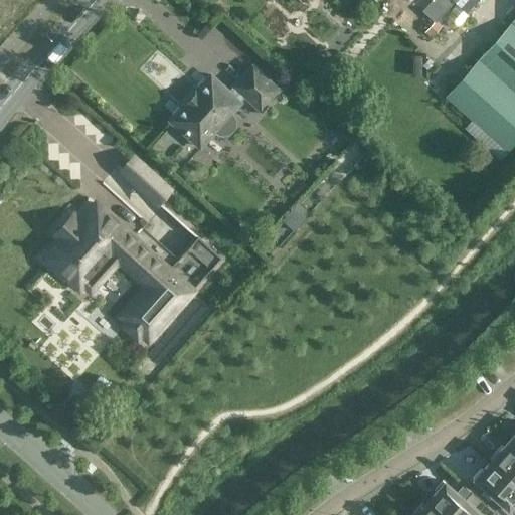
[(434,22),(435,23),(438,21),(454,2),(451,0),(434,0),(433,1),(432,1),(421,12),(434,22)]
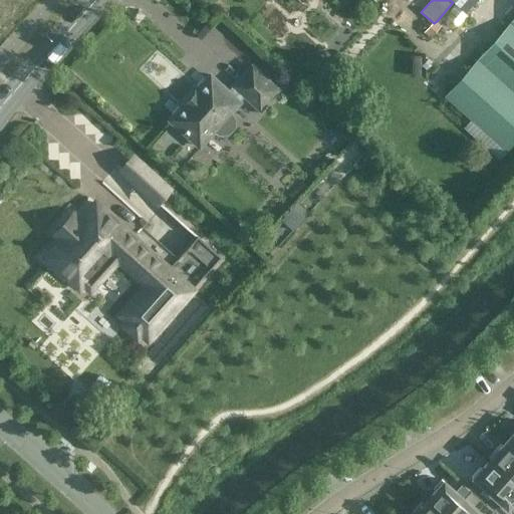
[(476,11),(485,0),(465,0),(465,1),(476,11)]
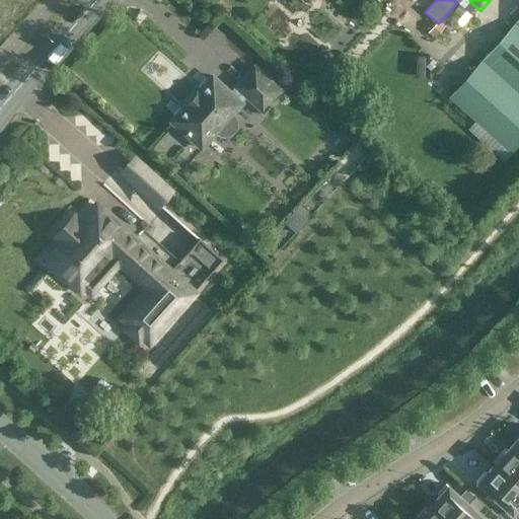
[(455,32),(462,24),(453,14),(445,23),(455,32)]
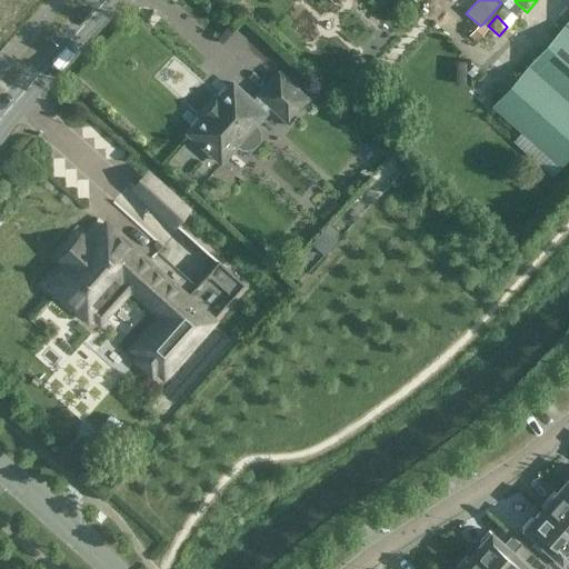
[(568,157),(568,19),(491,107),(560,167),(568,157)]
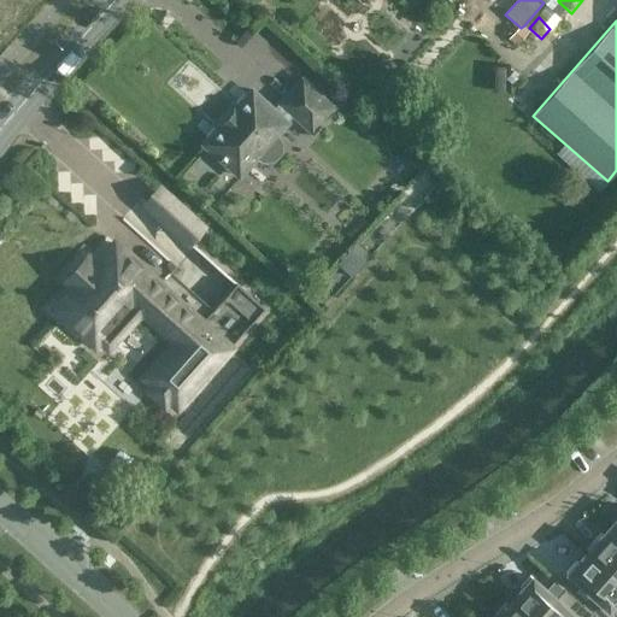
[(519,27),(509,40),(516,47),(530,31),(524,25),(521,28),(519,27)]
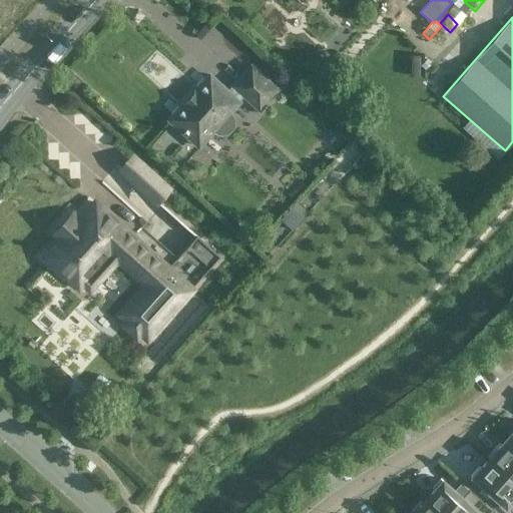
[(420,77),(420,56),(409,56),(409,77),(420,77)]
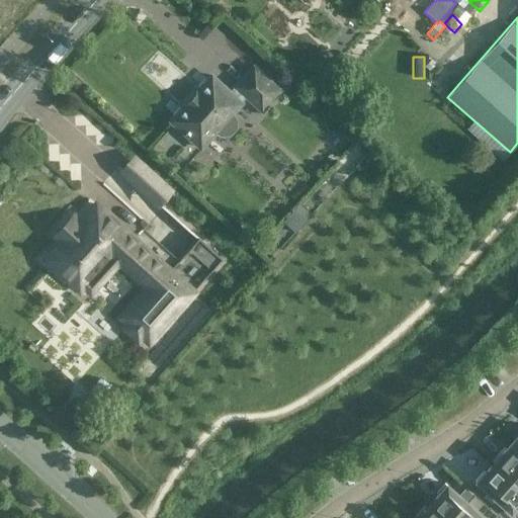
[(171,120),(197,144),(211,128),(216,132),(242,102),(240,100),(245,94),(262,109),(280,89),(254,66),(236,86),(237,87),(231,93),(211,75),(171,120)]
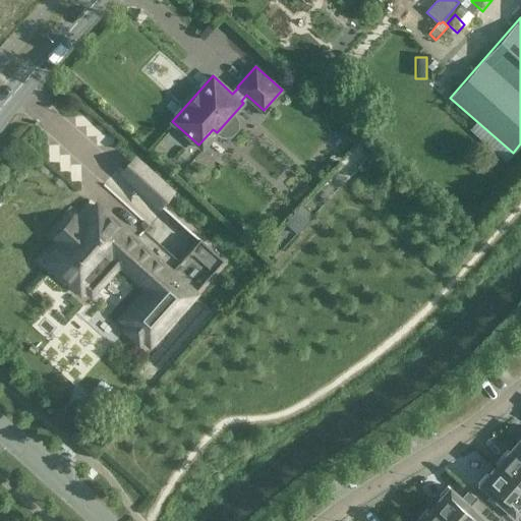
[(159,211),(175,192),(134,156),(118,174),(159,211)]
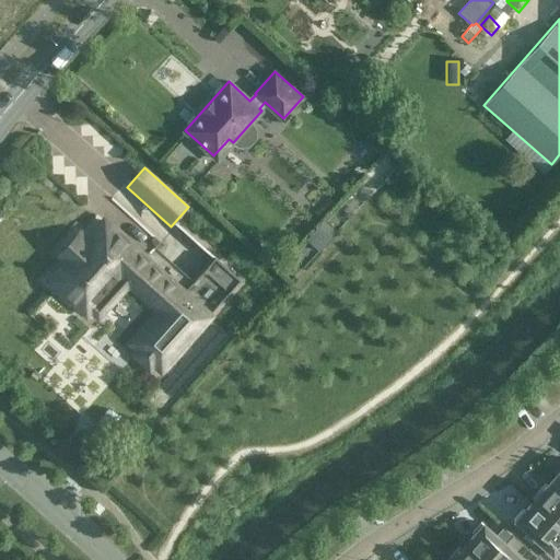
[(104,220),(49,280),(86,313),(90,308),(96,314),(100,314),(111,303),(111,299),(104,293),(120,276),(160,311),(131,342),(138,348),(136,351),(136,356),(147,366),(151,365),(154,362),(161,369),(241,280),(214,257),(184,292),(104,220)]
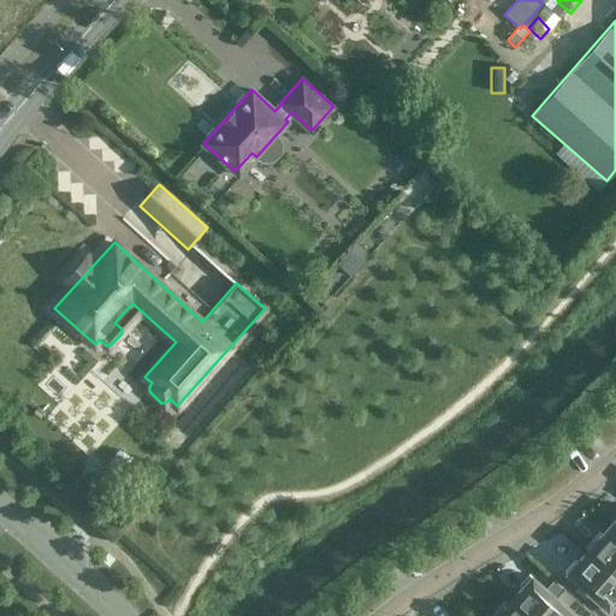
[(351,278),(372,256),(357,243),(337,265),(351,278)]
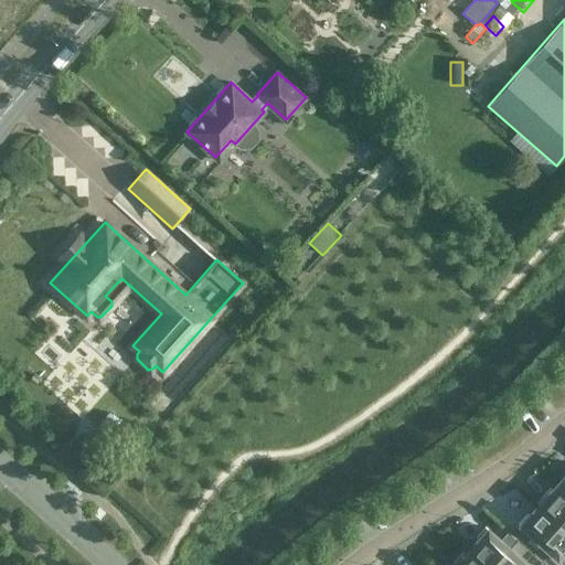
[(105,438),(120,420),(112,414),(107,415),(98,425),(98,428),(98,433),(105,438)]
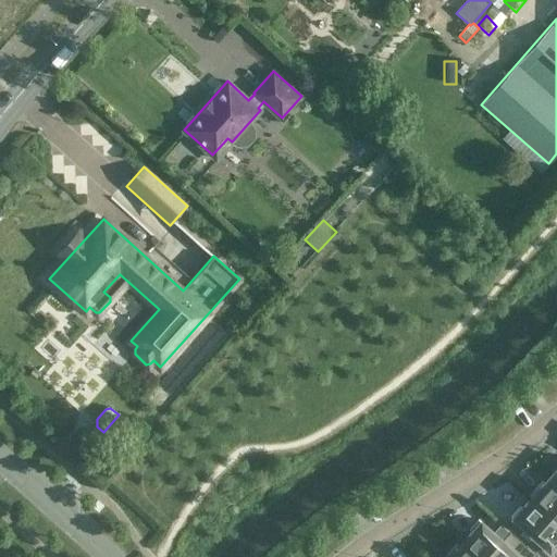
[(147,442),(138,431),(132,436),(140,447),(147,442)]
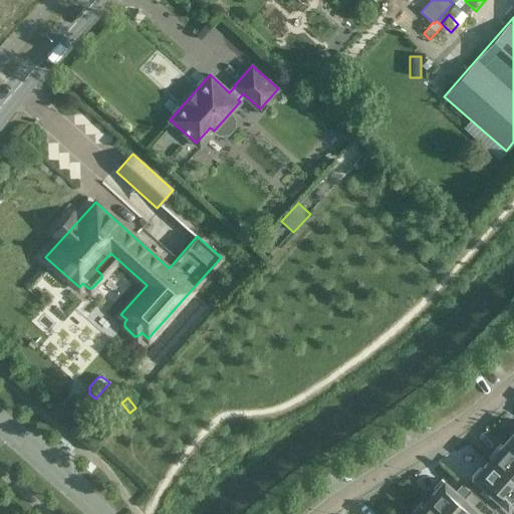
[(513,448),(506,441),(502,445),(500,443),(492,453),(494,454),(490,459),(513,480),(513,448)]
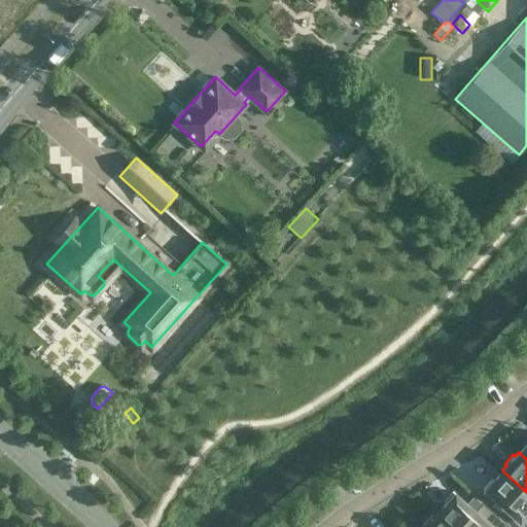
[(526,526),(526,492),(502,470),(493,480),(491,478),(483,488),(505,507),(497,516),(506,524),(506,525),(508,526),(526,526)]
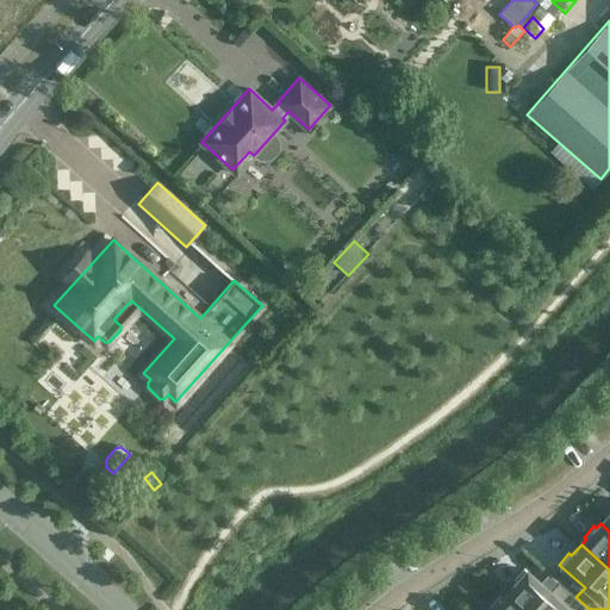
[(516,582),(506,592),(526,609),(584,609),(586,608),(586,607),(576,597),(558,582),(549,591),(523,568),(514,579),(516,582)]
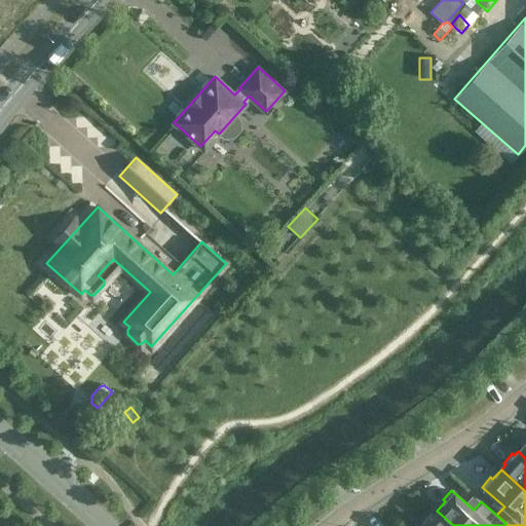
[(453,525),(437,511),(433,515),(430,513),(422,523),(423,525),(422,525),(453,525)]
